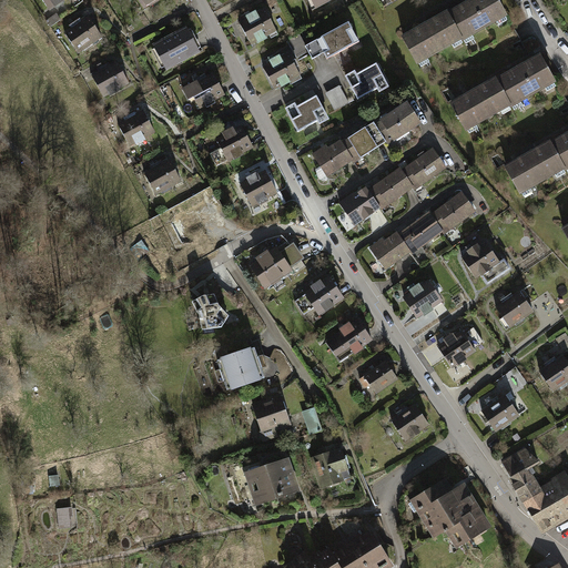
[(40,0),(49,10),(62,0),(40,0)]
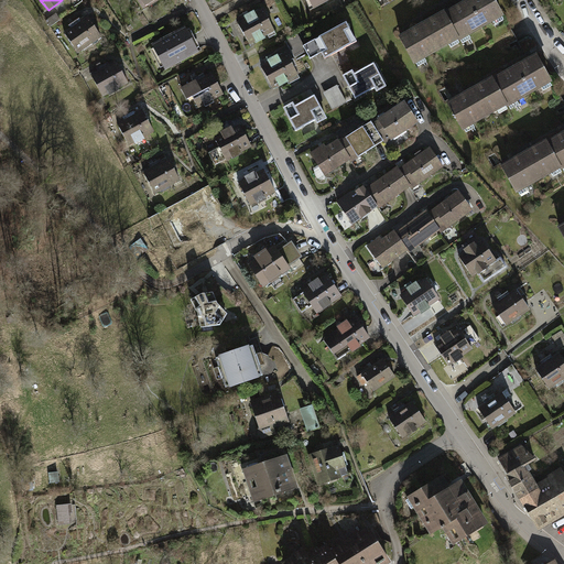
[(499,0),(458,0),(446,7),(462,35),(506,11),(499,0)]
